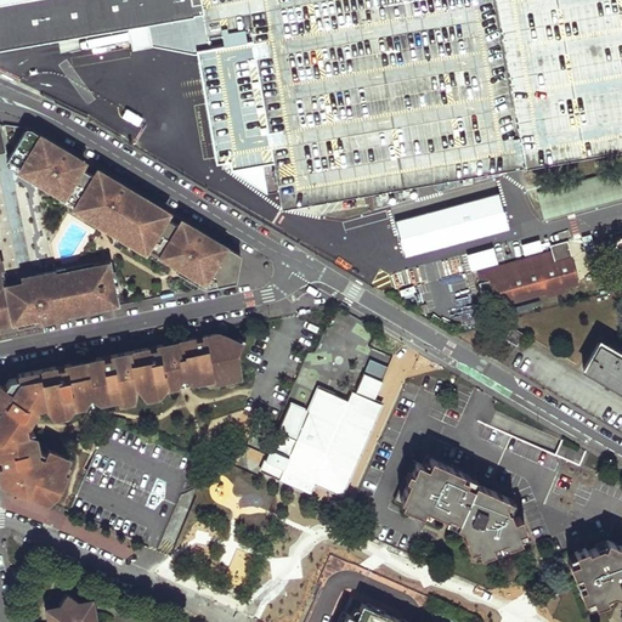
[(201,0),(0,0),(0,49),(194,17),(194,16),(204,15),(201,0)]
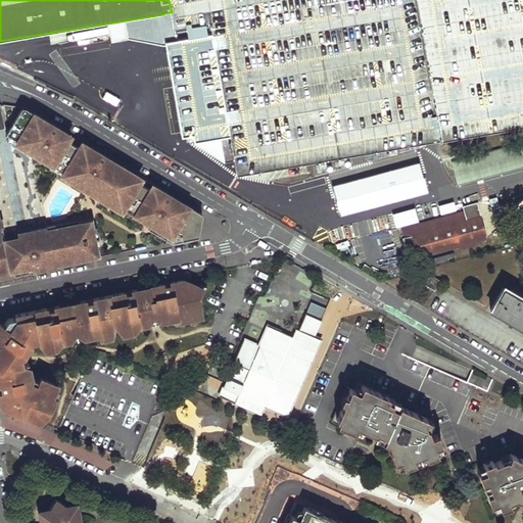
[(131,171),(82,141),(79,147),(67,141),(72,135),(26,108),(21,107),(6,134),(17,140),(16,143),(29,150),(40,157),(52,164),(85,185),(88,186),(136,215),(134,219),(148,228),(150,224),(158,229),(156,233),(172,242),(198,237),(202,214),(152,184),(150,189),(128,176),(131,171)]
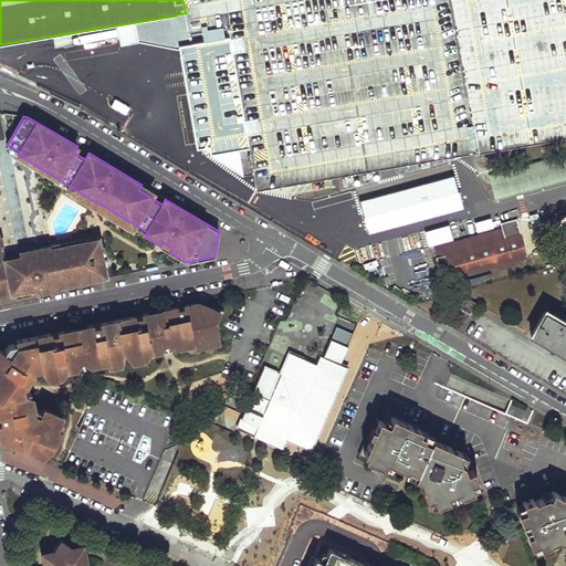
[(43,170),(31,163),(28,167),(41,175),(43,170)]
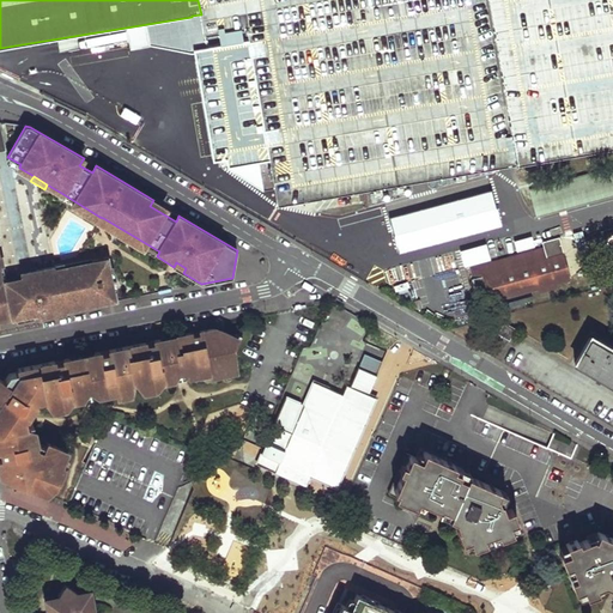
[(388,218),(396,253),(501,228),(491,192),(388,218)]
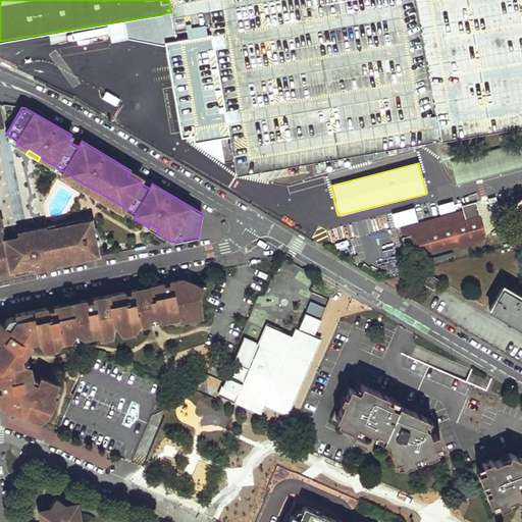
[(85,185),(52,164),(49,168),(83,189),(85,185)]
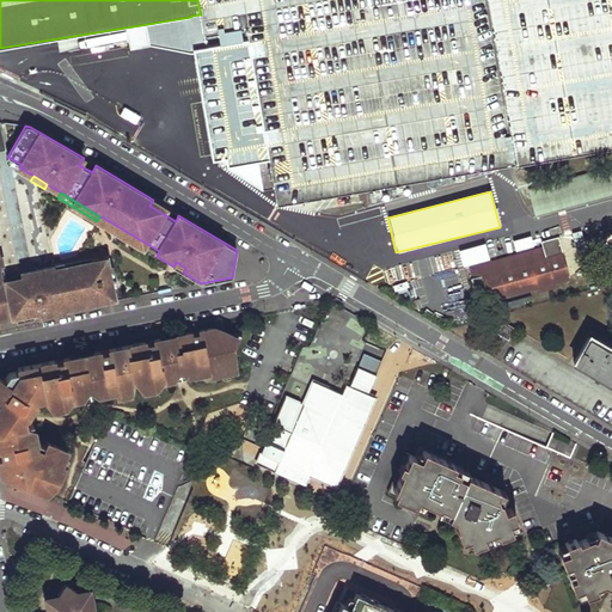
[(157,256),(159,251),(103,218),(99,222),(157,256)]
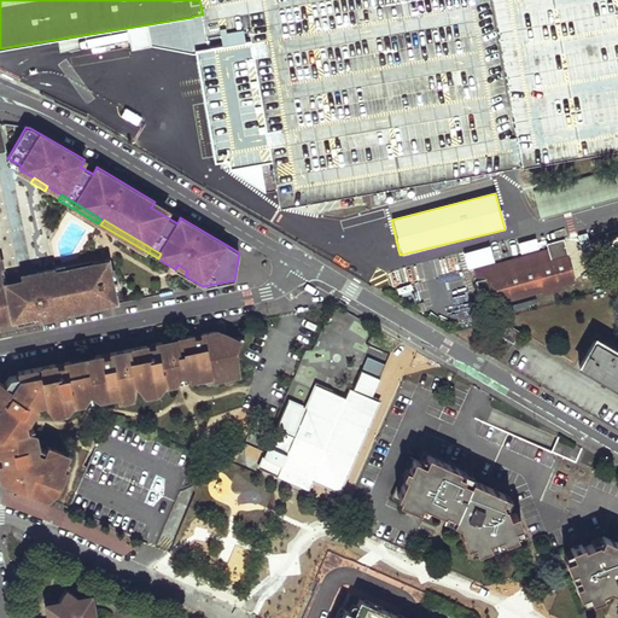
[(617,228),(616,228),(612,228),(610,228),(608,231),(607,232),(607,235),(607,238),(608,239),(611,240),(612,242),(616,242),(617,239),(617,228)]
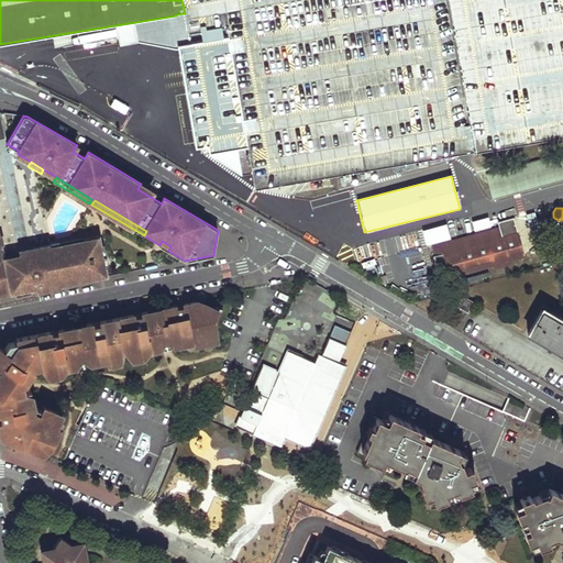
[(523,256),(512,216),(496,220),(499,230),(434,246),(438,258),(444,256),(442,261),(441,265),(442,268),(444,273),(446,275),(449,276),(523,256)]
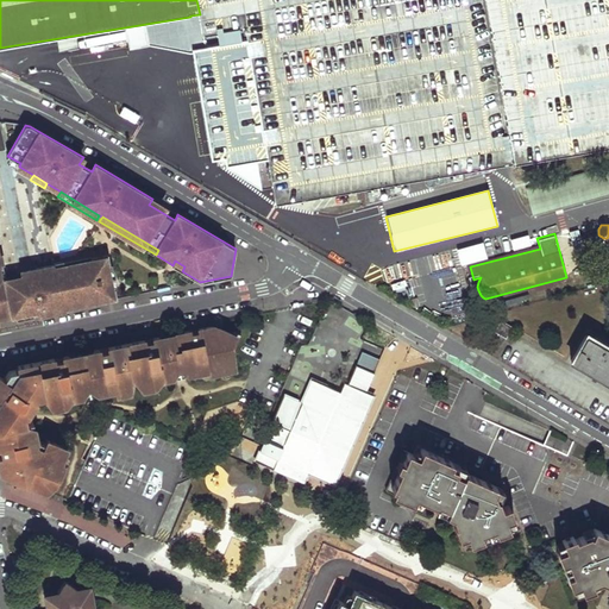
[(0,253),(0,318),(33,312),(33,316),(118,299),(108,253),(63,263),(37,269),(42,292),(29,294),(24,293),(23,284),(7,288),(6,282),(1,283),(0,278),(0,264),(2,264),(0,255),(0,253)]
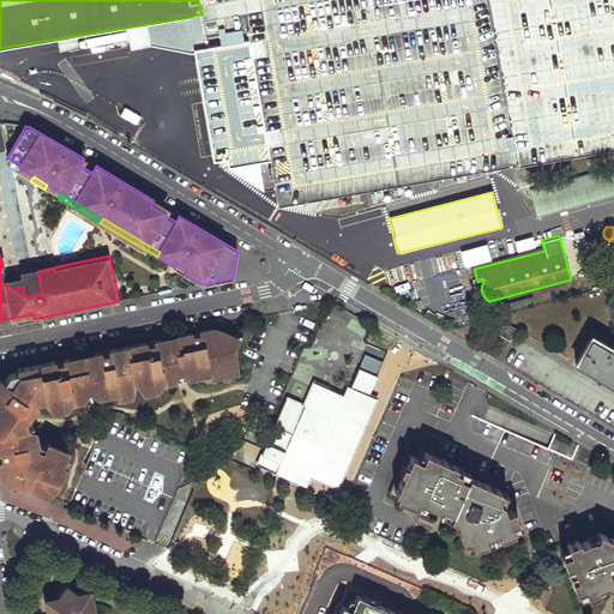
[(186,269),(176,263),(174,268),(184,274),(186,269)]
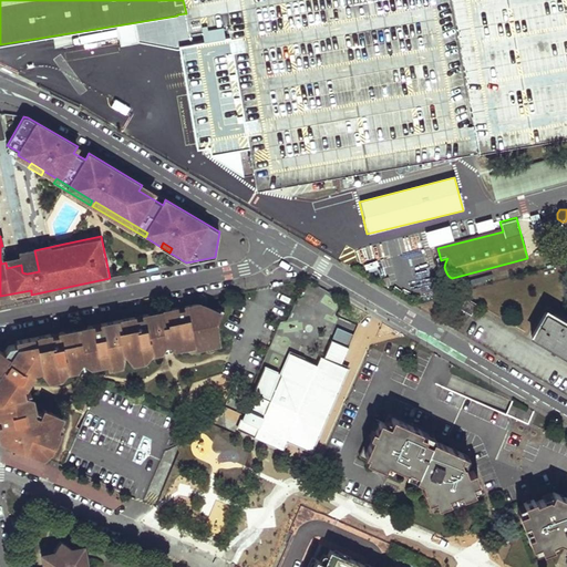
[(39,271),(34,250),(19,253),(20,260),(6,263),(7,268),(21,265),(22,272),(27,274),(39,271)]
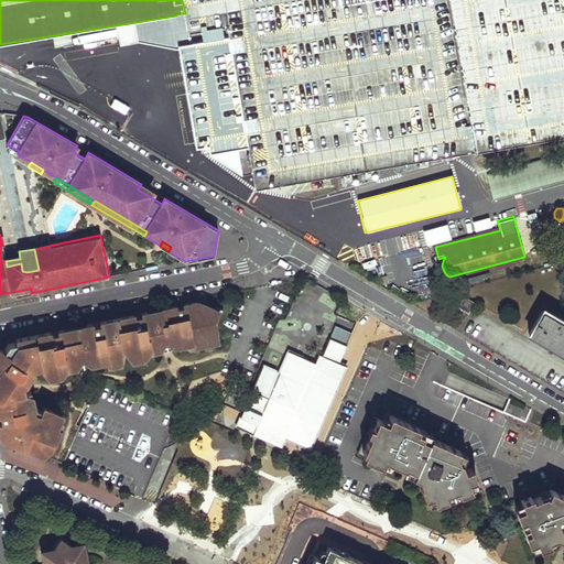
[(469,313),(475,303),(465,297),(459,307),(469,313)]
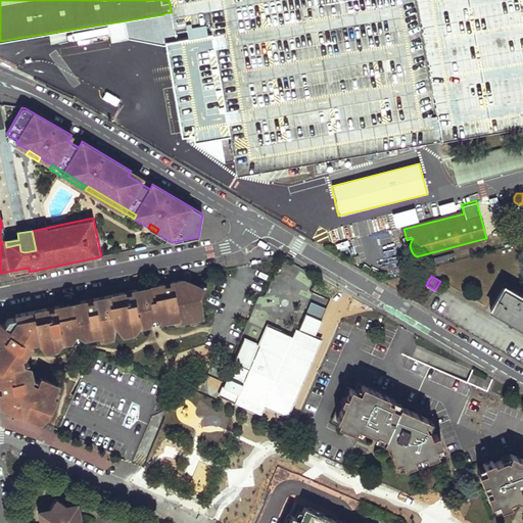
[(199,301),(204,291),(183,280),(8,319),(1,330),(0,329),(0,414),(19,424),(20,422),(38,428),(47,424),(56,403),(53,402),(58,389),(38,381),(35,389),(31,388),(31,386),(32,385),(31,377),(29,371),(20,371),(19,365),(22,365),(26,359),(30,352),(30,349),(36,348),(43,358),(55,355),(60,348),(70,347),(75,340),(83,345),(97,341),(98,345),(111,342),(112,332),(122,340),(134,338),(140,331),(152,330),(150,324),(155,324),(160,323),(161,327),(180,323),(181,326),(203,321),(199,301)]
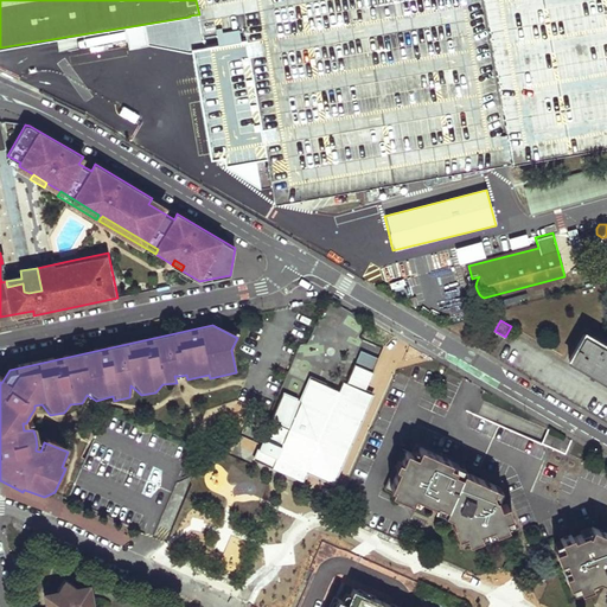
[(606,343),(604,342),(601,344),(583,333),(569,359),(606,381),(606,343)]
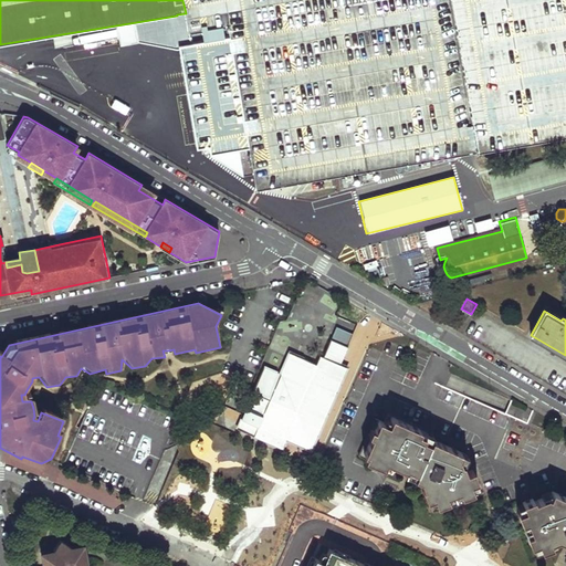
[(332,336),(349,343),(357,325),(338,317),(332,336)]
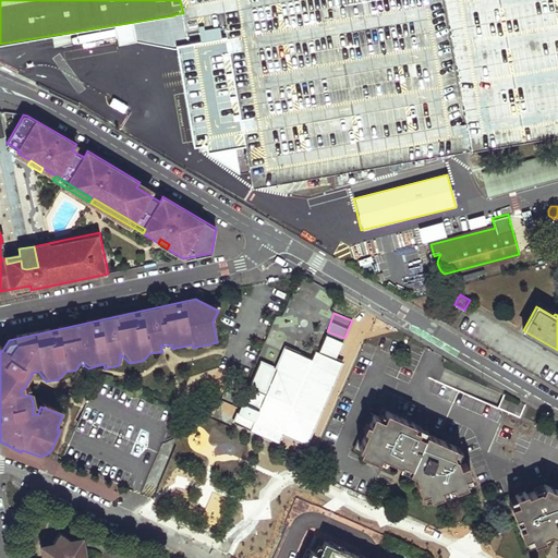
[(336,360),(344,342),(328,335),(319,351),(316,350),(312,359),(287,348),(276,370),(261,363),(250,388),(256,391),(250,405),(245,403),(243,409),(237,423),(278,441),(281,433),(288,435),(290,429),(290,426),(295,424),(301,433),(298,439),(308,443),(342,362),(336,360)]
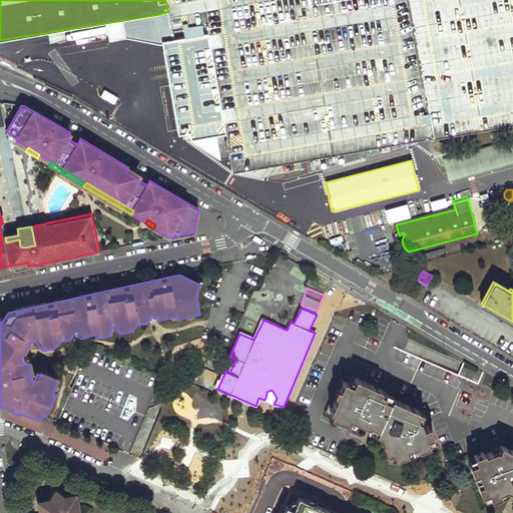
[(353,385),(342,380),(327,414),(350,424),(352,418),(358,421),(370,427),(373,420),(382,423),(377,434),(384,437),(386,442),(383,442),(387,451),(388,451),(394,449),(396,457),(397,457),(407,454),(405,449),(417,445),(419,450),(429,446),(429,445),(426,437),(432,435),(429,425),(423,427),(421,420),(419,420),(418,416),(421,410),(393,398),(389,408),(382,405),(385,399),(370,392),(373,385),(357,378),(353,385)]
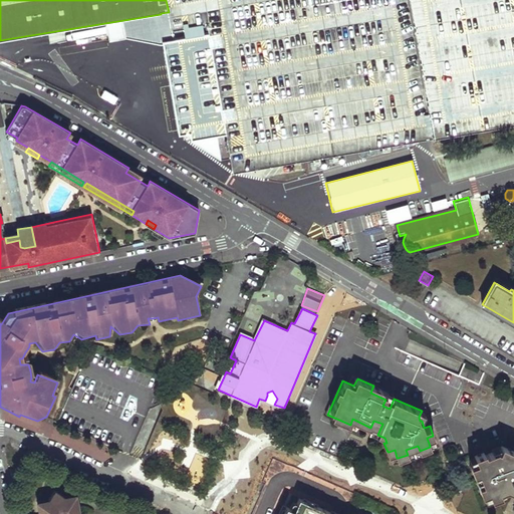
[(395,395),(373,386),(370,393),(386,400),(382,406),(390,409),(394,399),(395,395)]
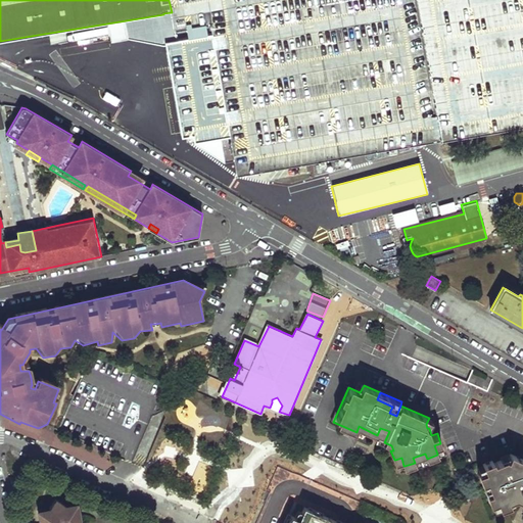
[(282,406),(277,397),(272,399),(272,402),(270,408),(279,412),(282,406)]
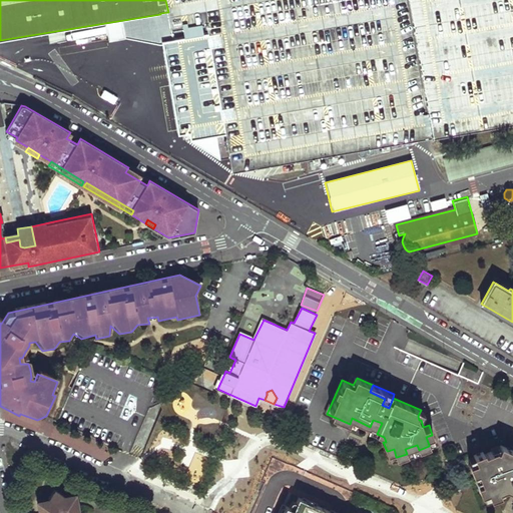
[(352,418),(350,424),(356,427),(358,421),(352,418)]
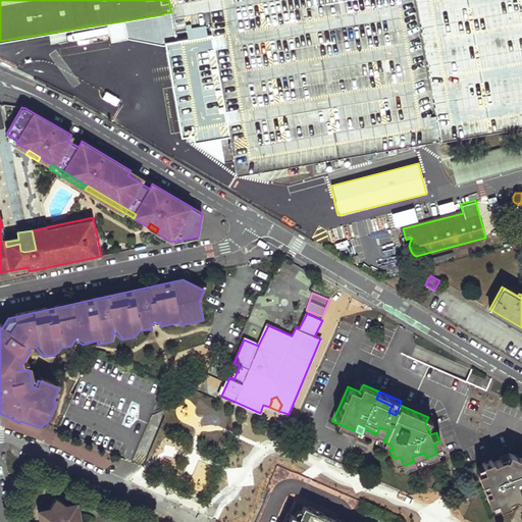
[(379,427),(376,434),(375,437),(383,441),(388,430),(379,427)]
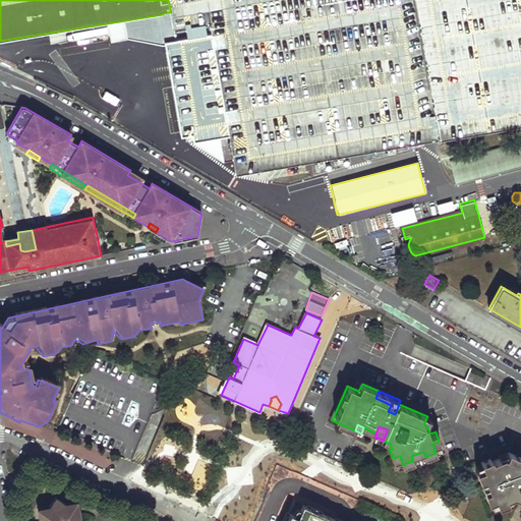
[(432,444),(436,452),(442,450),(439,442),(432,444)]
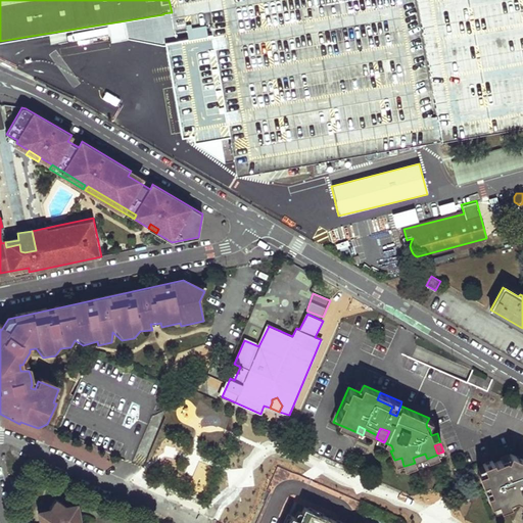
[(522,456),(513,452),(513,453),(511,457),(507,456),(503,458),(495,460),(494,457),(485,460),(485,462),(487,468),(481,470),(480,470),(483,480),(490,478),(494,489),(487,491),(490,501),(493,500),(498,498),(501,504),(502,506),(511,502),(510,496),(517,494),(522,496),(522,456)]
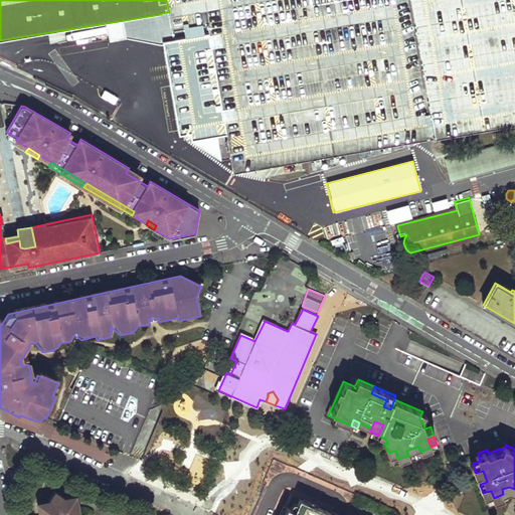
[(406,451),(408,456),(420,452),(418,447),(406,451)]
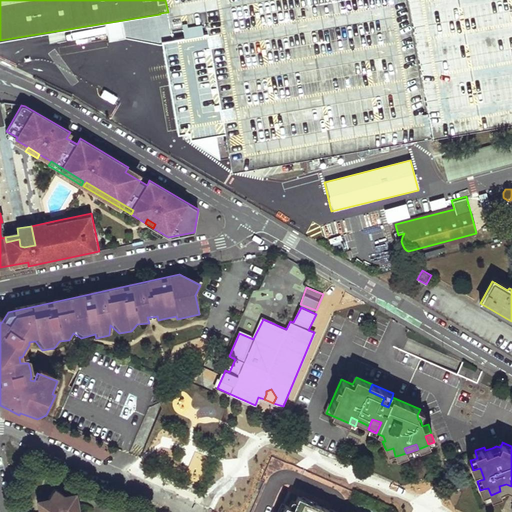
[(393,448),(387,450),(390,458),(395,456),(393,448)]
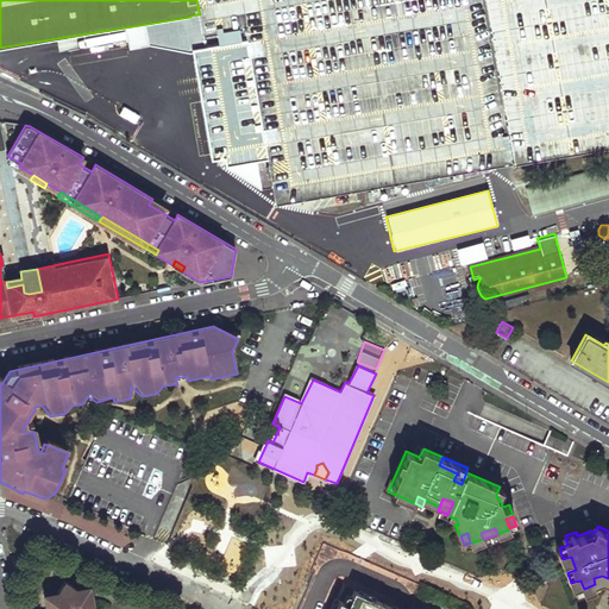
[(571,557),(563,559),(567,572),(576,570),(571,557)]
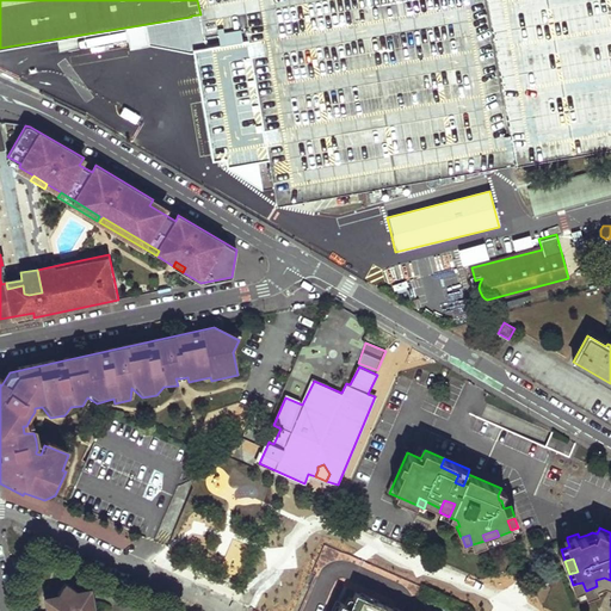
[(79,593),(67,587),(60,598),(56,605),(53,605),(53,610),(96,610),(96,605),(90,606),(88,597),(80,599),(79,593)]
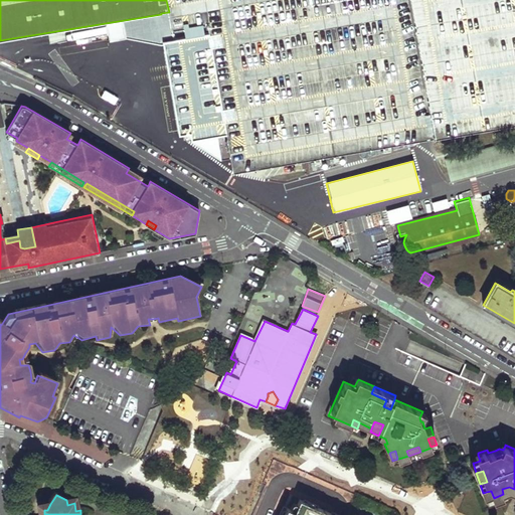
[(335,514),(302,501),(297,511),(286,507),(282,514),(302,514),(303,514),(304,514),(335,514)]
